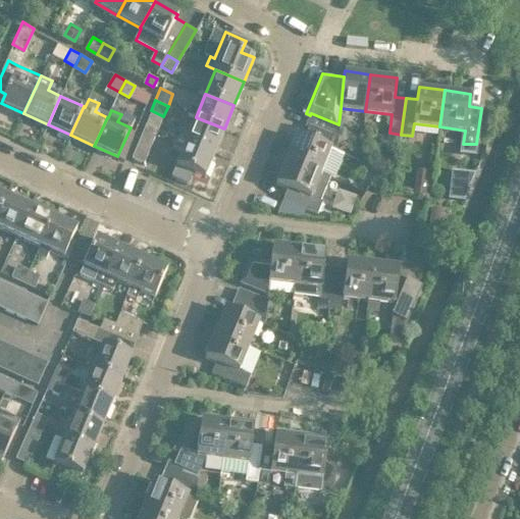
[(310,115),(306,124),(339,138),(339,124),(311,113),(310,115)]
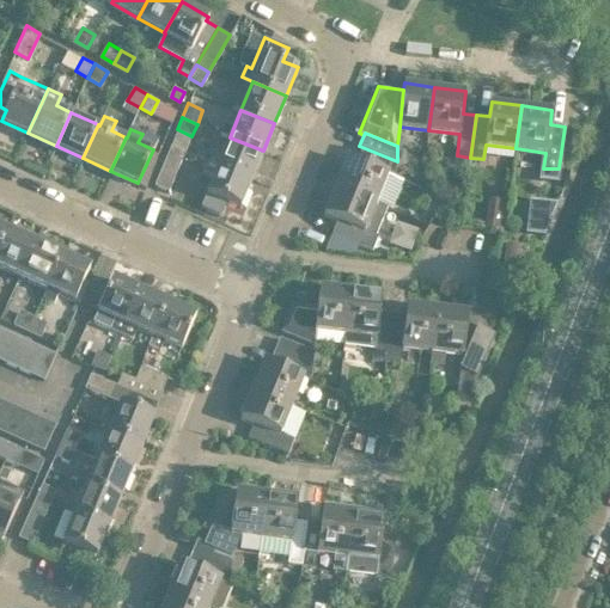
[(208,160),(252,178),(263,151),(230,137),(223,153),(212,149),(212,151),(208,160)]
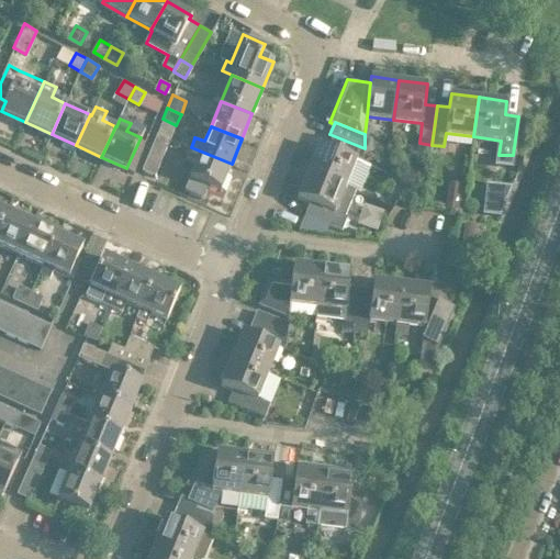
[(142,168),(156,175),(170,138),(157,132),(142,168)]
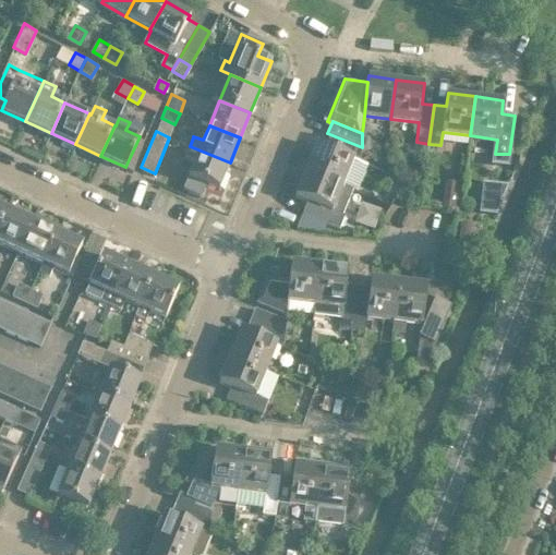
[(190,146),(193,137),(181,132),(178,141),(190,146)]
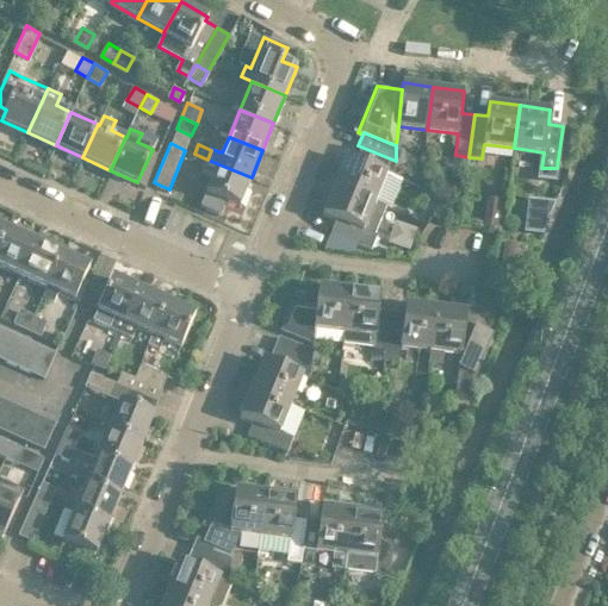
[(353,158),(347,156),(336,183),(376,200),(388,173),(394,175),(396,161),(358,145),(353,158)]
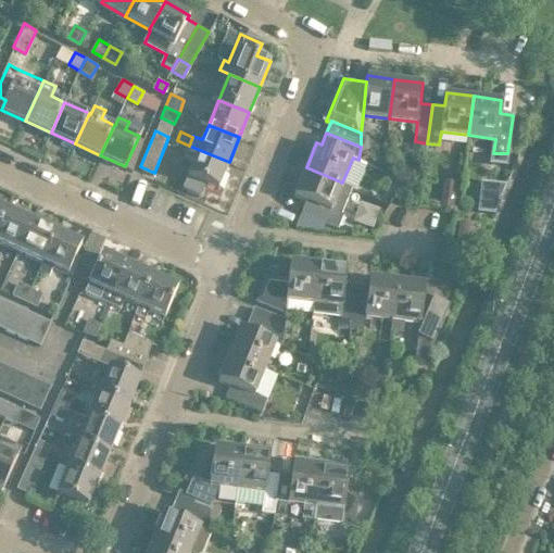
[(185,155),(194,159),(183,187),(201,195),(206,183),(218,188),(229,162),(189,146),(185,155)]
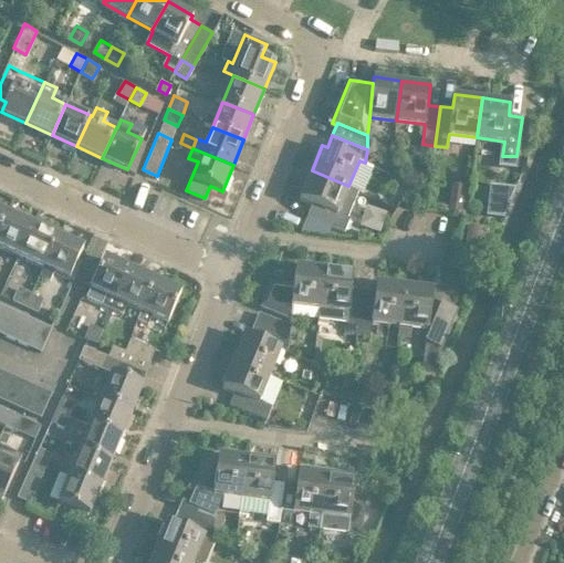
[(358,190),(348,186),(312,170),(301,198),(313,204),(307,216),(343,230),(348,218),(346,217),(358,190)]
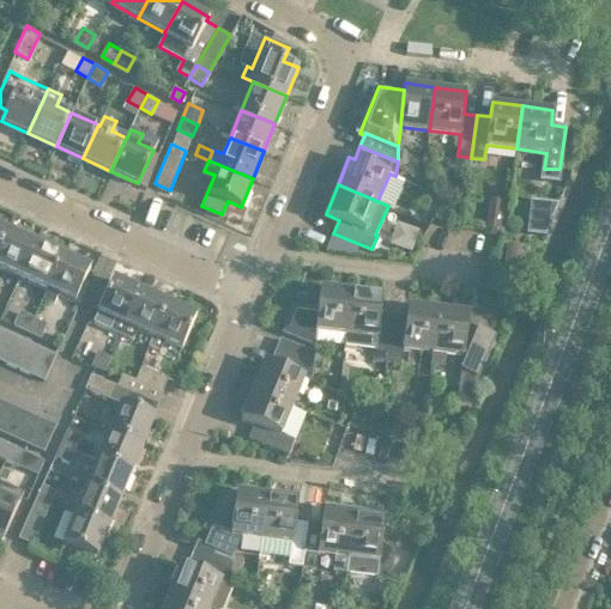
[(508,201),(491,199),(489,225),(504,227),(508,201)]
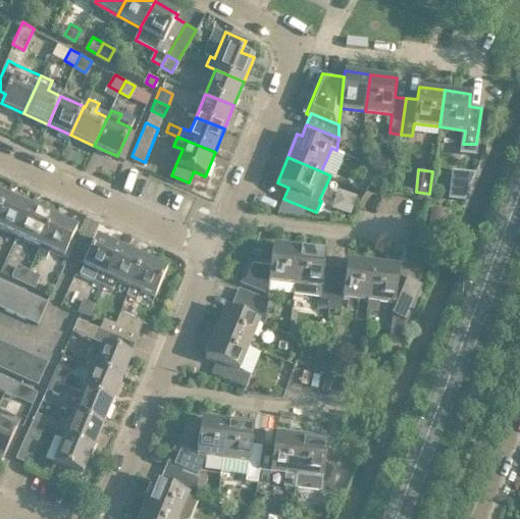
[(465,198),(471,182),(454,179),(451,197),(465,198)]
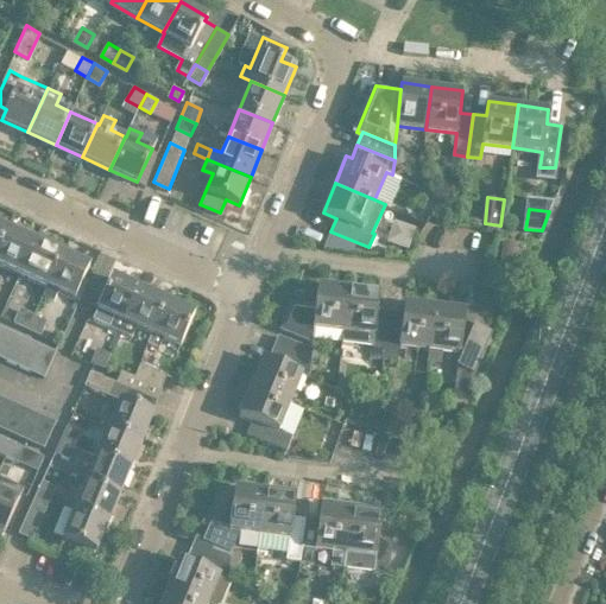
[(7,227),(0,243),(0,262),(20,272),(35,240),(7,227)]
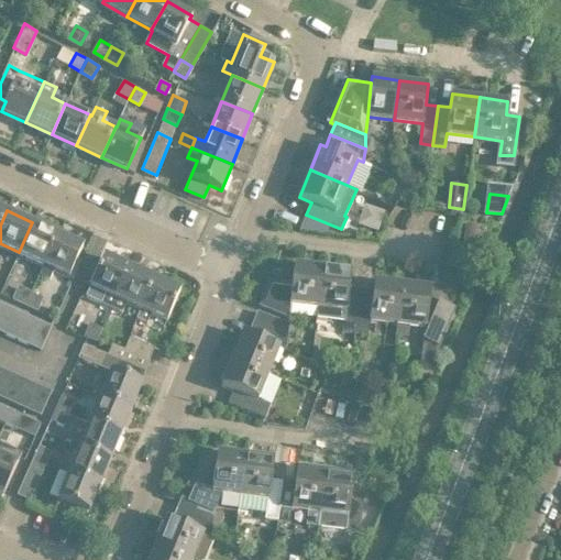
[(32,222),(19,252),(44,263),(57,233),(61,228),(44,220),(42,226),(32,222)]
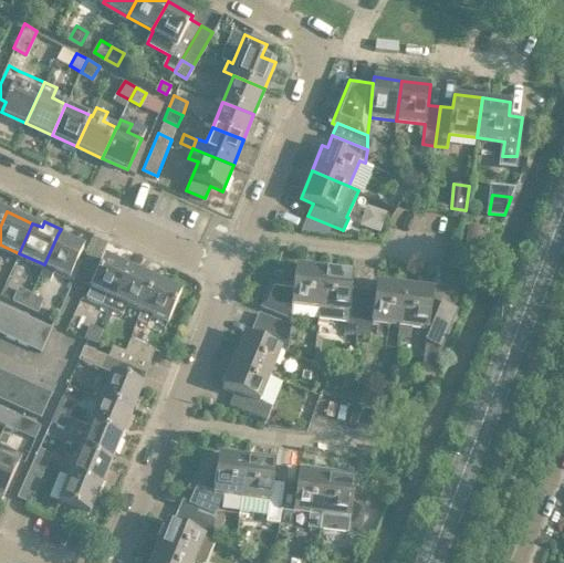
[(471,222),(468,241),(482,243),(484,225),(471,222)]
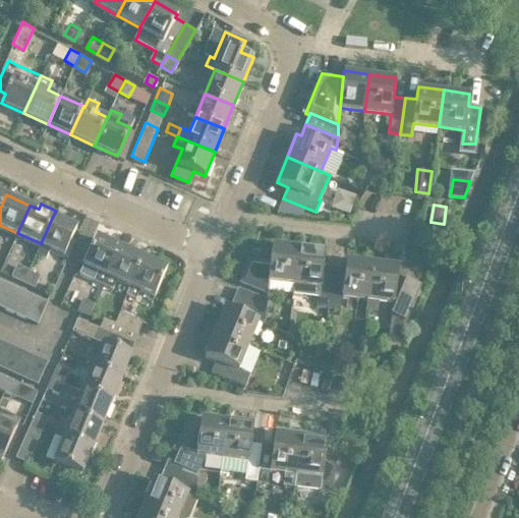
[(42,244),(38,252),(48,256),(51,248),(64,254),(77,227),(53,216),(41,243),(42,244)]
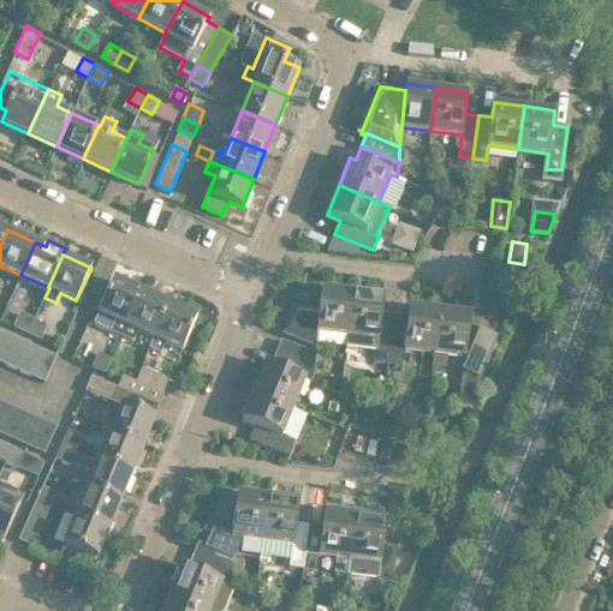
[(141,291),(113,277),(94,319),(113,328),(121,333),(141,291)]
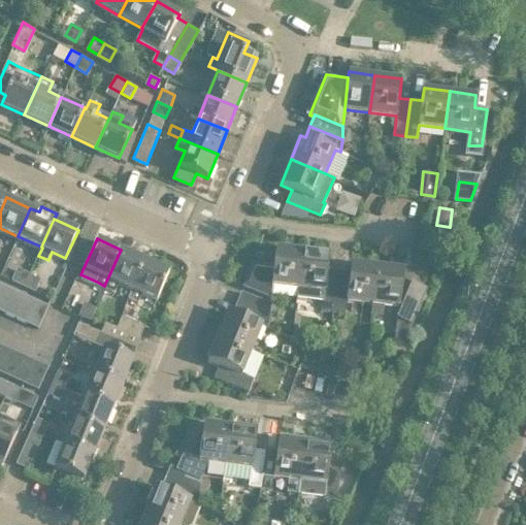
[(271,295),(271,284),(298,288),(303,251),(276,248),(274,263),(255,261),(244,284),(271,295)]
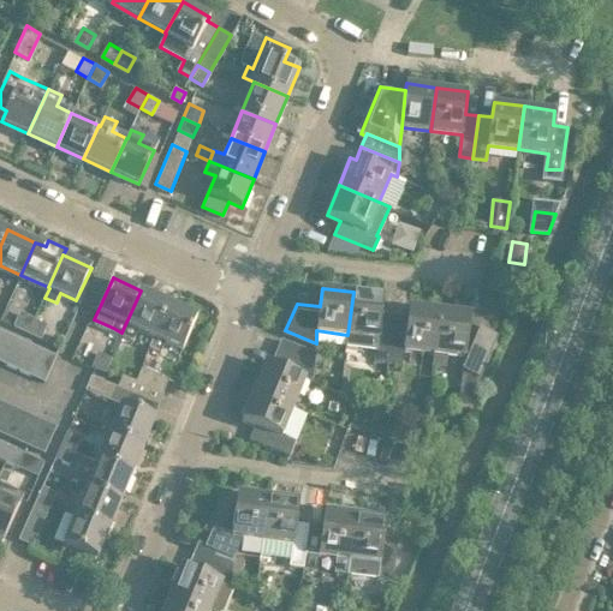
[(141,291),(121,333),(135,337),(138,329),(154,336),(168,303),(141,291)]
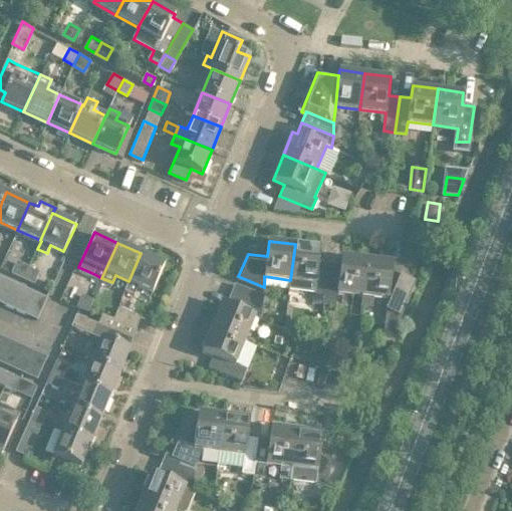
[(320,247),(295,244),(290,280),(315,283),(313,301),(324,302),(329,267),(317,265),(320,247)]
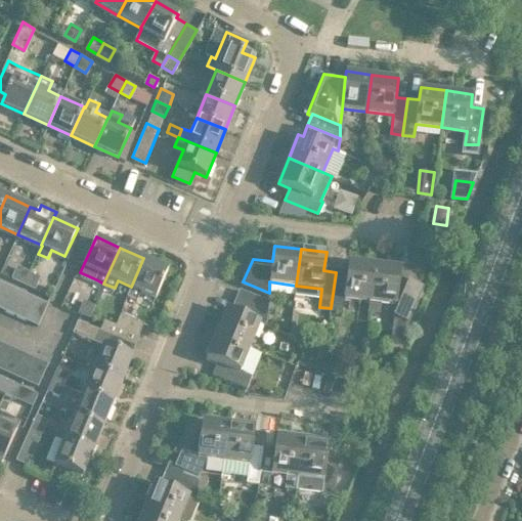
[(131,287),(129,295),(138,299),(141,292),(155,298),(167,269),(143,258),(131,287)]
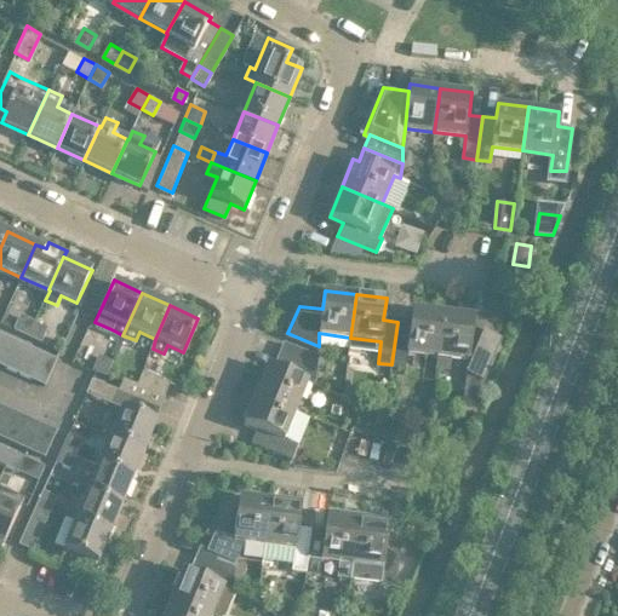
[(398,322),(392,364),(406,367),(407,352),(440,356),(444,312),(412,309),(411,323),(398,322)]
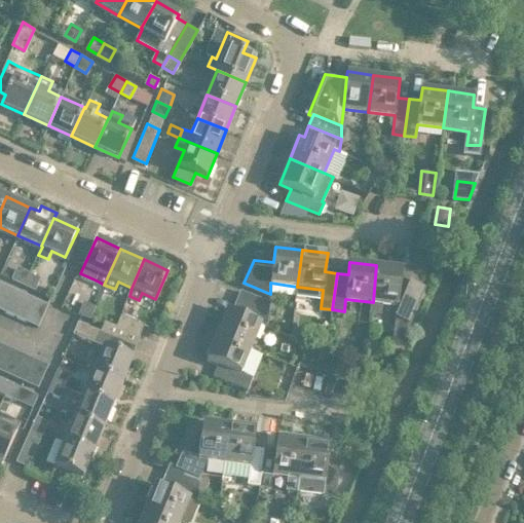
[(402,268),(376,265),(373,302),(372,311),(382,312),(383,303),(398,305),(396,324),(408,325),(410,313),(413,315),(424,287),(424,281),(401,277),(402,268)]
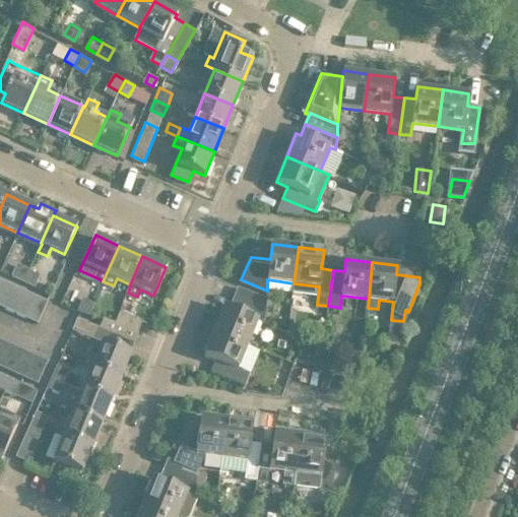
[(11,275),(23,280),(28,268),(16,263),(11,275)]
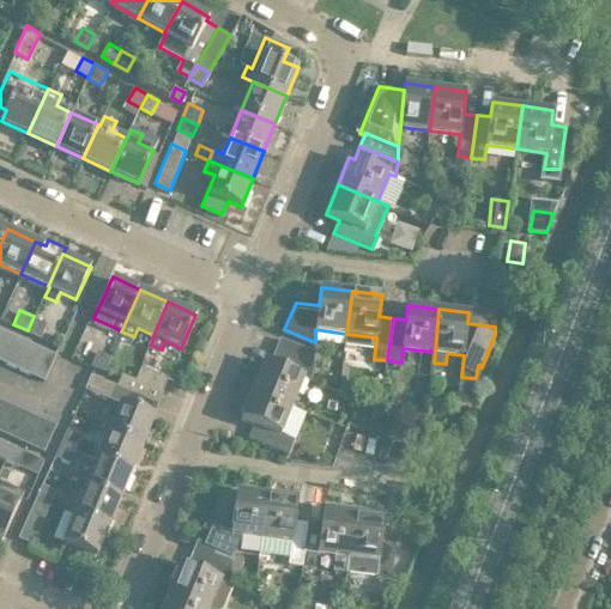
[(34,316),(28,330),(40,336),(47,322),(34,316)]
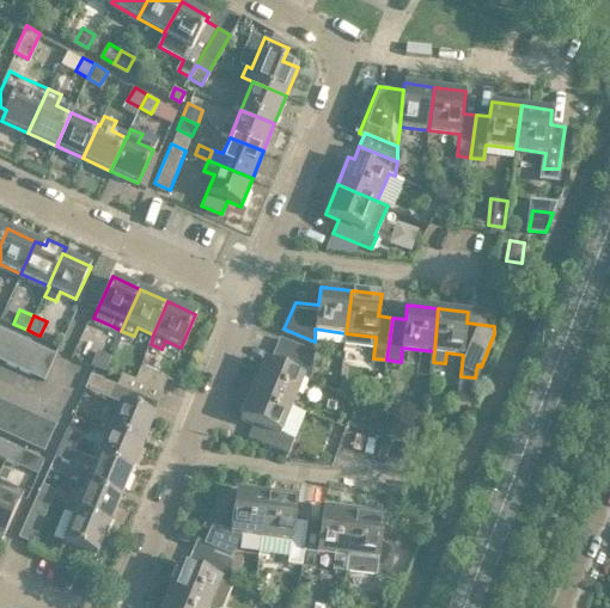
[(0,336),(0,357),(5,361),(16,335),(4,330),(0,336)]
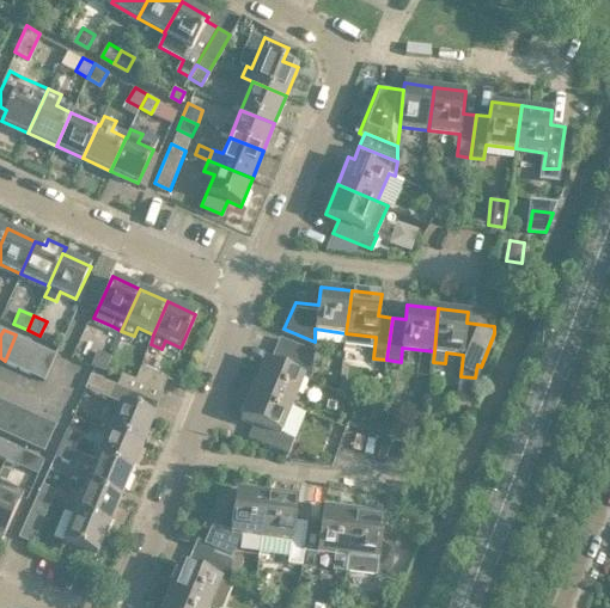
[(29,341),(16,335),(5,361),(18,367),(29,341)]
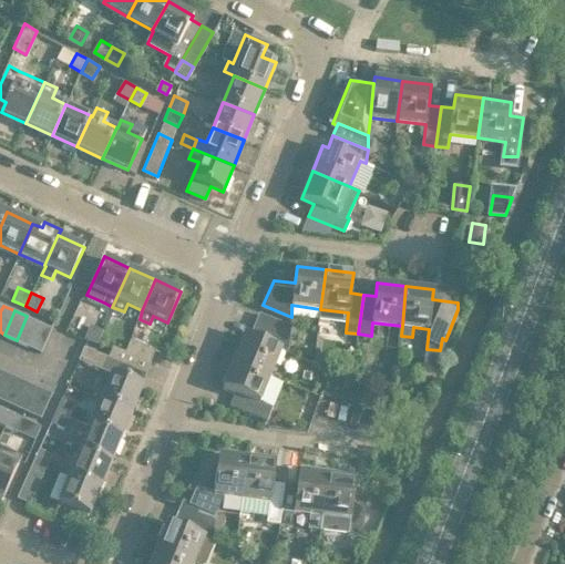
[(260,311),(255,324),(289,338),(291,324),(260,311)]
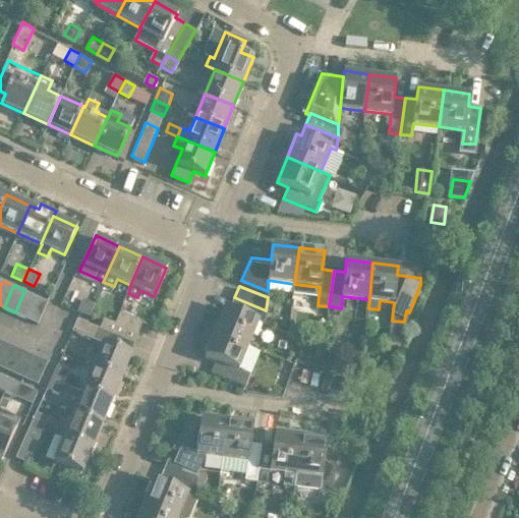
[(25,317),(35,295),(24,290),(15,312),(25,317)]
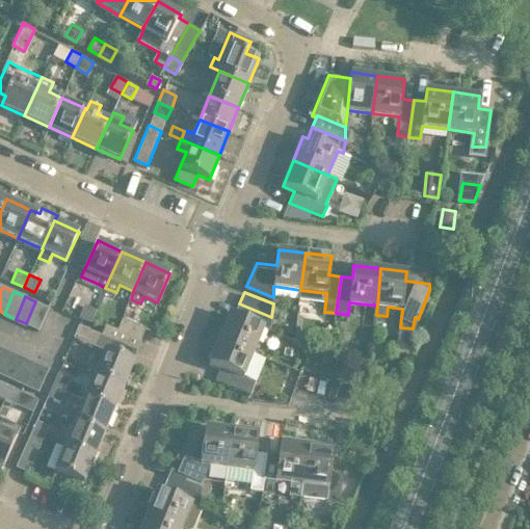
[(38,329),(49,307),(35,301),(26,323),(38,329)]
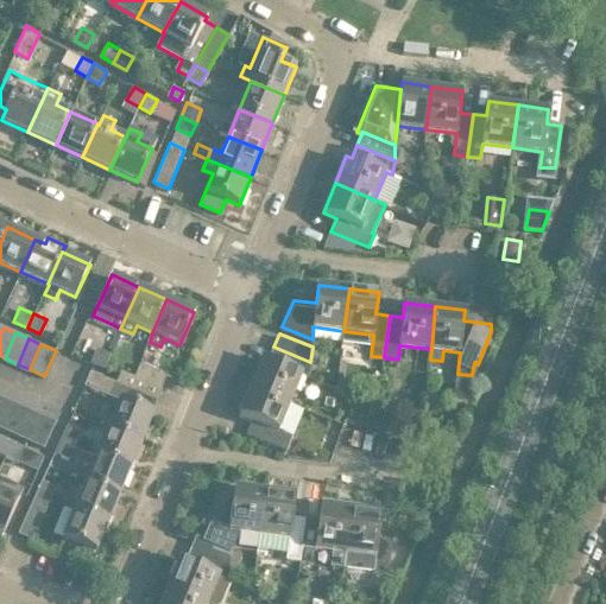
[(102,368),(109,353),(96,347),(89,361),(102,368)]
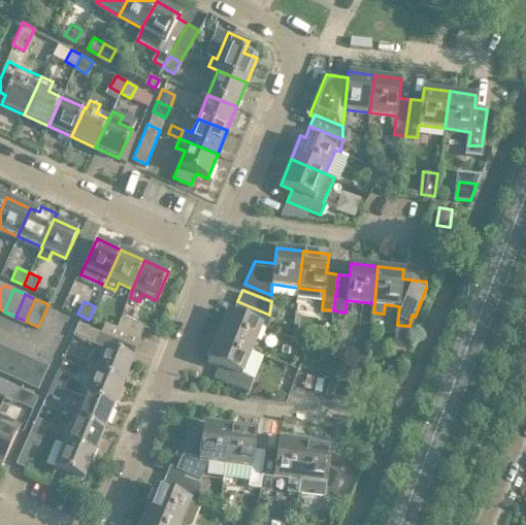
[(268,327),(269,315),(237,301),(232,313),(228,310),(218,334),(253,349),(263,325),(268,327)]
